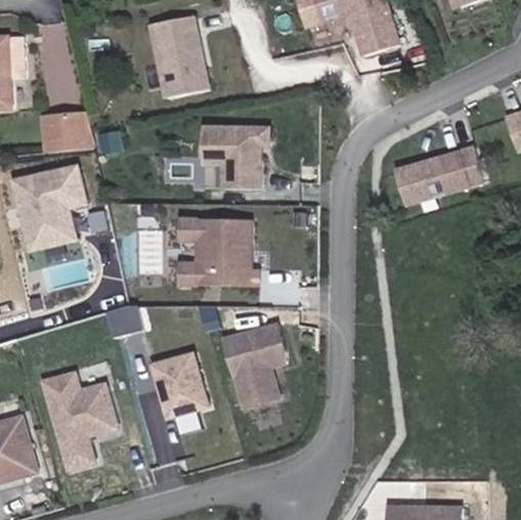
[(398,43),(385,0),(300,0),(307,25),(351,11),(363,53),(398,43)]
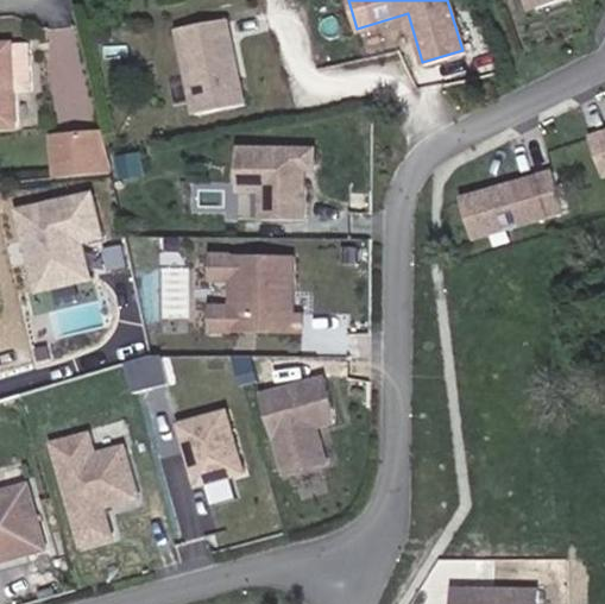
[(243,101),(226,16),(177,25),(194,111),(243,101)]
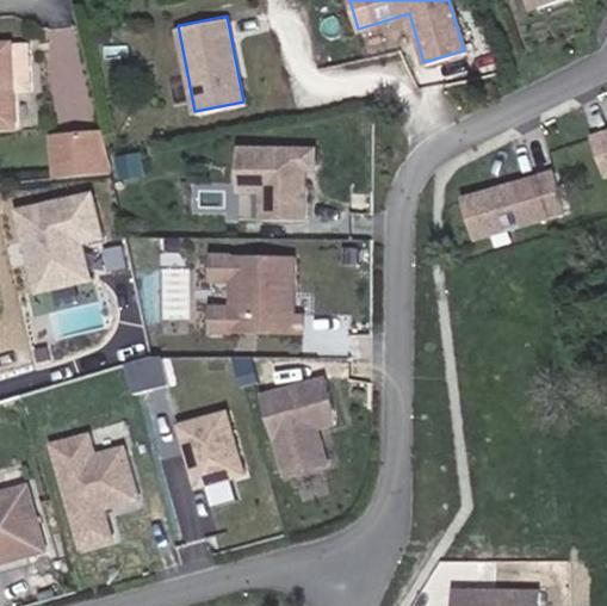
[(0,122),(11,122),(10,88),(29,87),(28,41),(0,41),(0,122)]
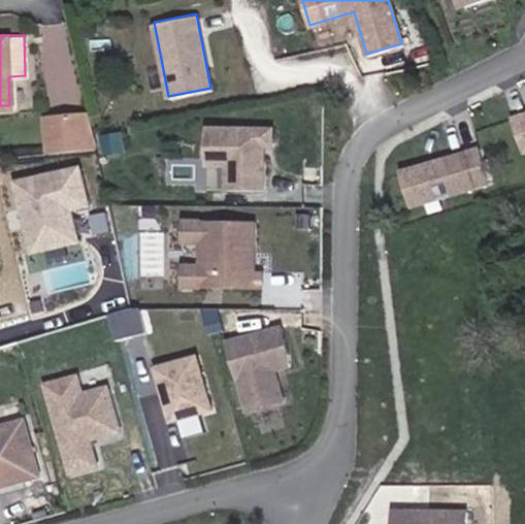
[(521,150),(524,148),(524,110),(510,117),(521,150)]
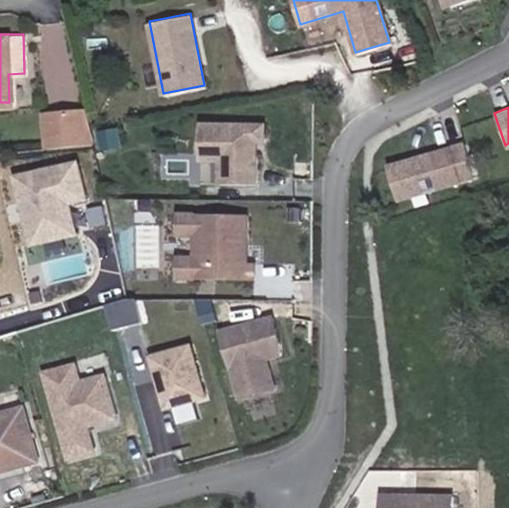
[(92,142),(84,108),(42,112),(45,146),(92,142)]
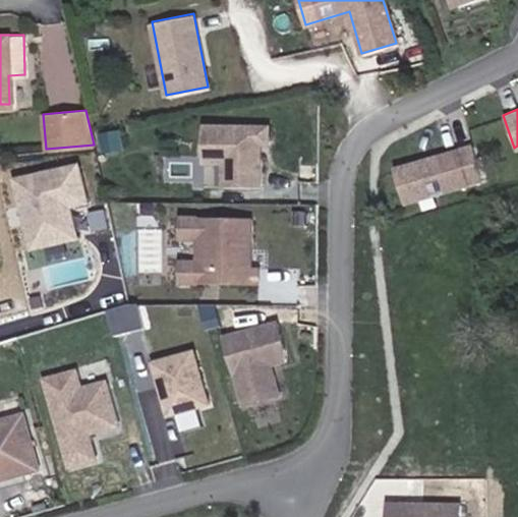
[(260,152),(254,147),(254,141),(268,141),(268,124),(203,123),(202,161),(222,161),(222,185),(259,185),(260,152)]
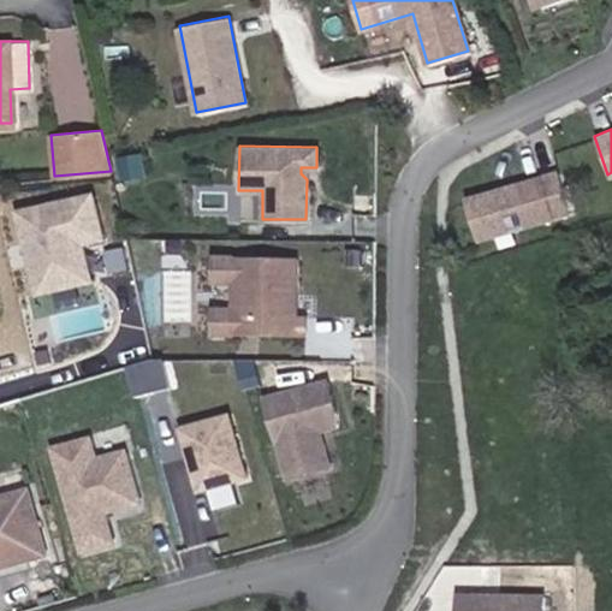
[(568,209),(557,170),(536,176),(538,178),(468,199),(480,236),(568,209)]
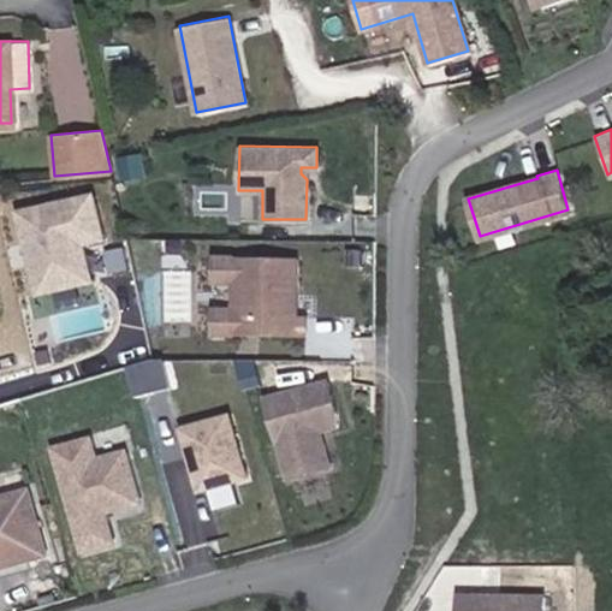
[(40,290),(91,278),(83,241),(105,236),(94,191),(21,209),(40,290)]
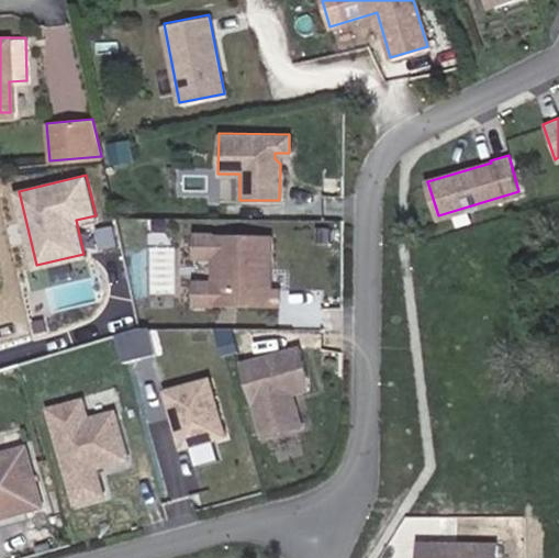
[(261,265),(270,256),(270,233),(194,232),(194,255),(213,255),(220,263),(220,272),(213,280),(194,280),(194,303),(276,304),(276,286),(269,286),(269,280),(261,270),(261,265)]
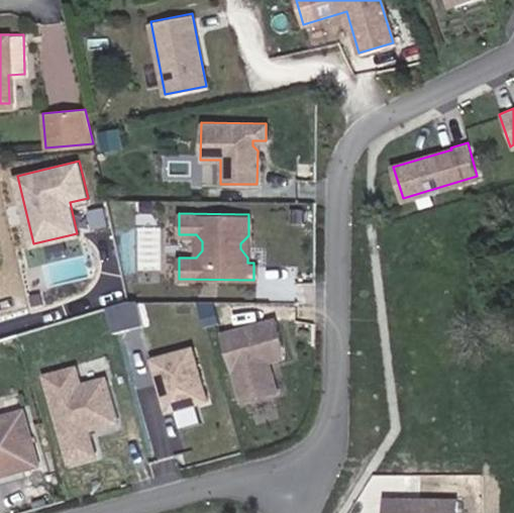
[(140,296),(109,303),(115,328),(146,321),(140,296)]
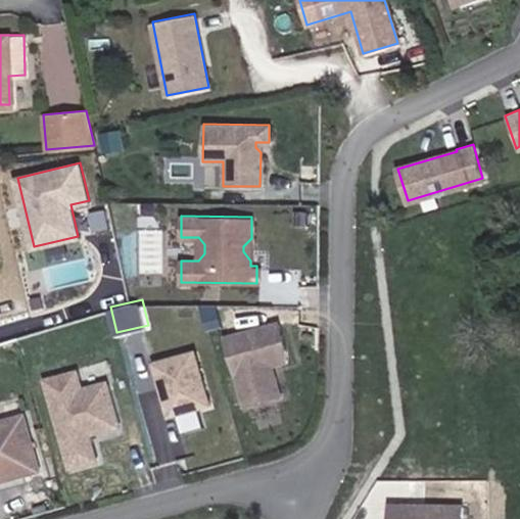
[(269,365),(285,360),(284,348),(277,322),(225,336),(243,405),(279,394),(273,374),(271,372),(269,365)]
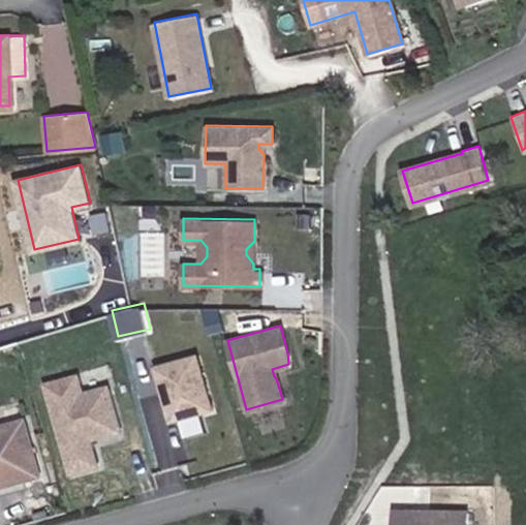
[(210,407),(195,357),(156,367),(171,419),(210,407)]
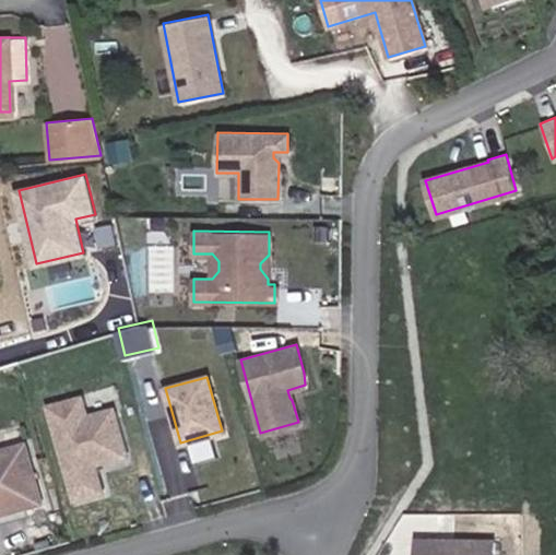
[(126,453),(114,406),(84,415),(78,393),(47,402),(42,403),(68,498),(102,489),(95,462),(126,453)]
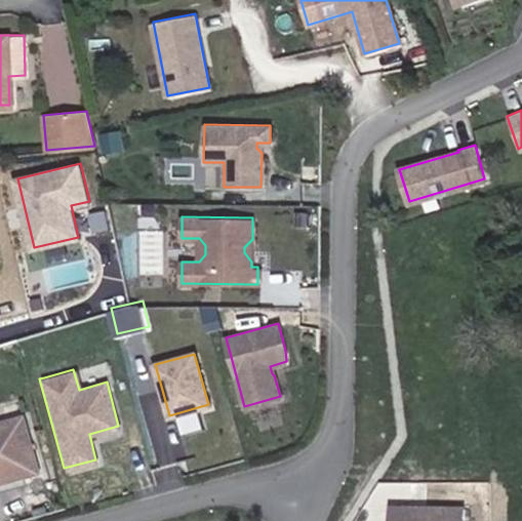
[(0,479),(38,470),(23,415),(0,421),(0,479)]
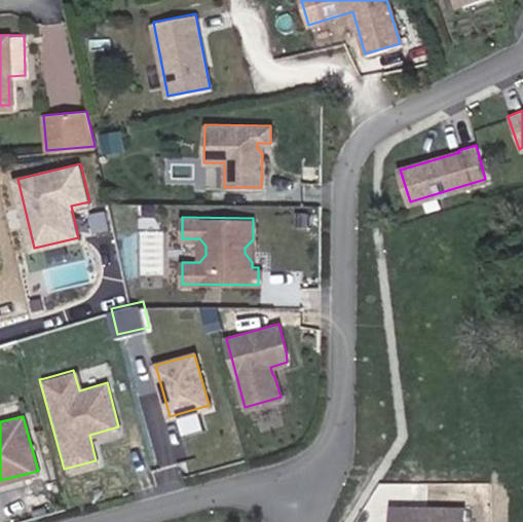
[(462,521),(462,507),(390,507),(389,521),(462,521)]
